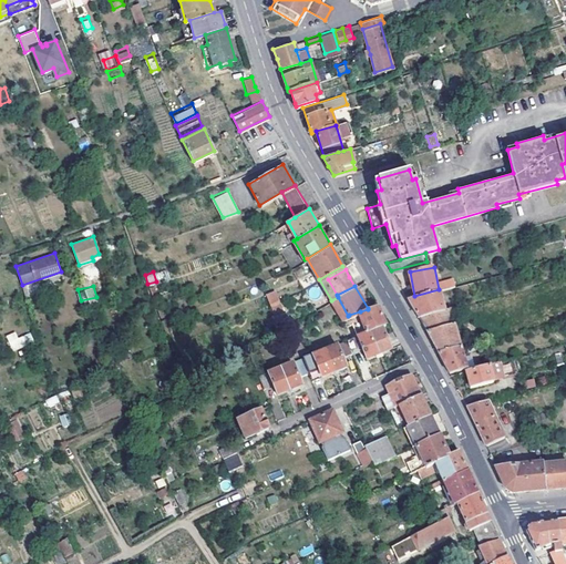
[(274,288),(265,293),(269,303),(278,299),(274,288)]
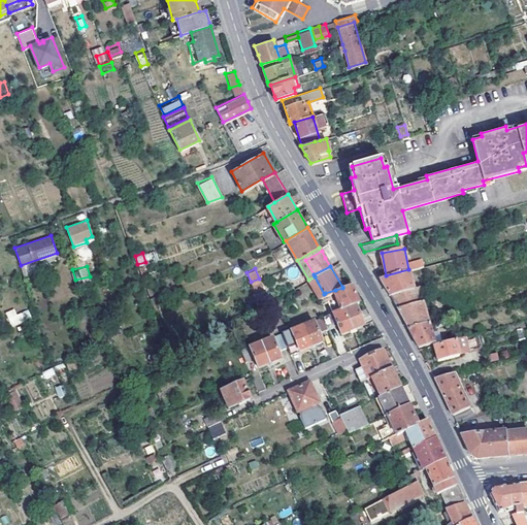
[(389,294),(413,288),(409,269),(408,269),(386,275),(380,277),(387,291),(389,294)]
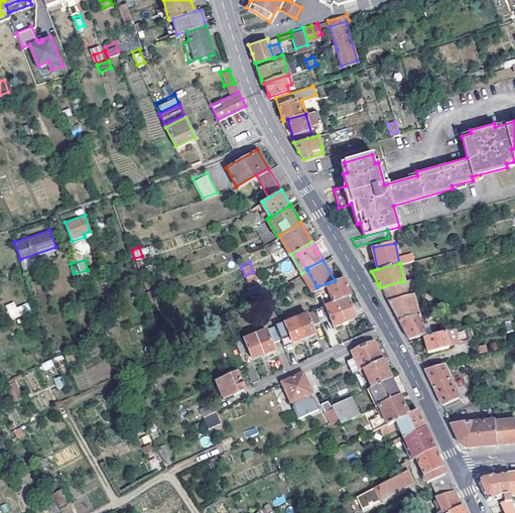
[(316,287),(307,270),(301,273),(311,290),(317,288),(316,287)]
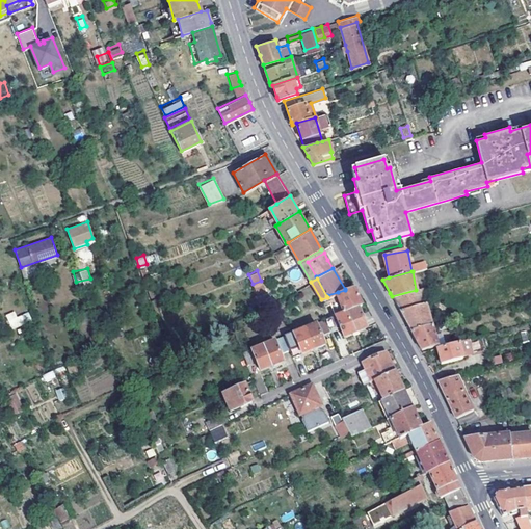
[(261,281),(253,284),(256,292),(264,288),(261,281)]
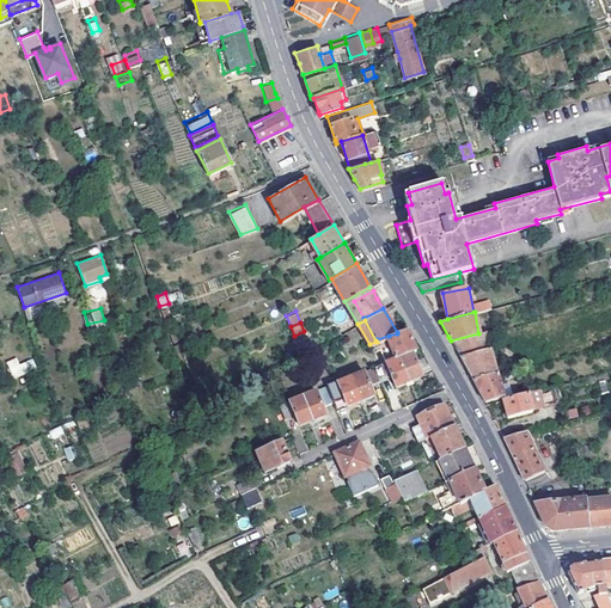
[(397,333),(389,336),(396,355),(397,355),(410,349),(410,350),(415,349),(409,333),(408,329),(397,332),(397,333)]
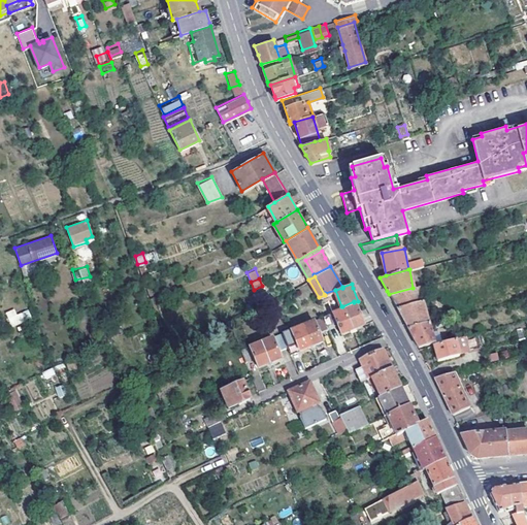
[(428,322),(419,286),(413,288),(389,294),(398,309),(407,327),(428,322)]
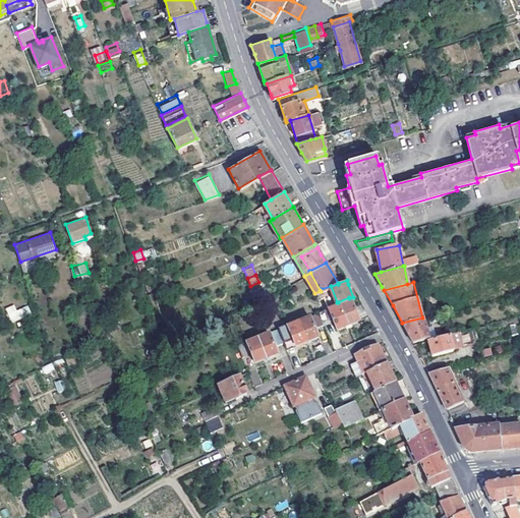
[(349,297),(338,302),(346,324),(358,319),(349,298),(349,297)]
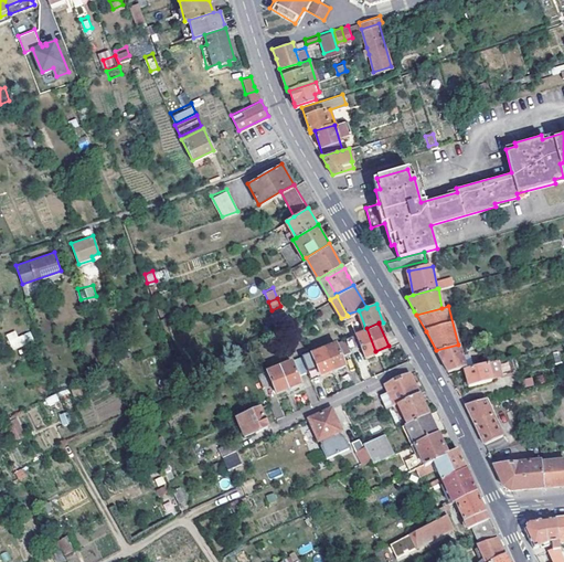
[(16,328),(6,330),(10,345),(33,339),(30,329),(17,332),(16,328)]
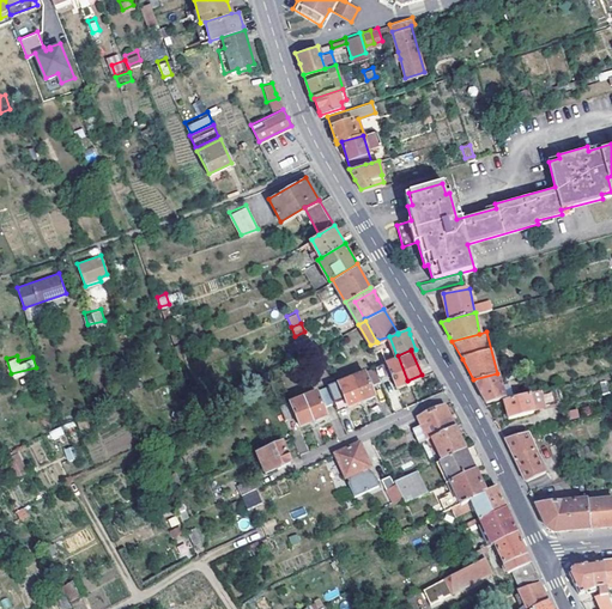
[(397,355),(376,364),(382,377),(391,375),(395,385),(407,381),(398,355),(397,355)]
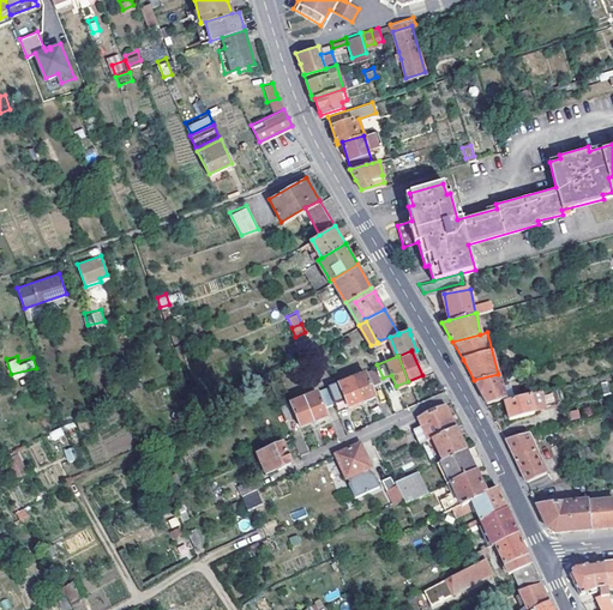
[(373,366),(349,375),(360,400),(373,396),(370,385),(379,380),(373,366)]
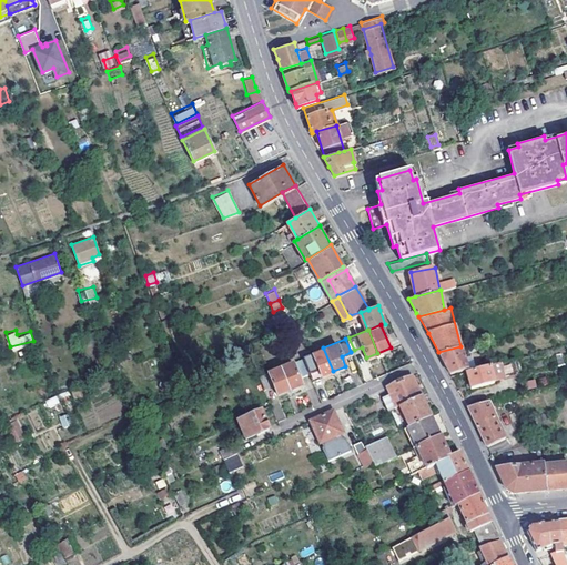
[(484,340),(466,345),(467,350),(485,344),(484,340)]
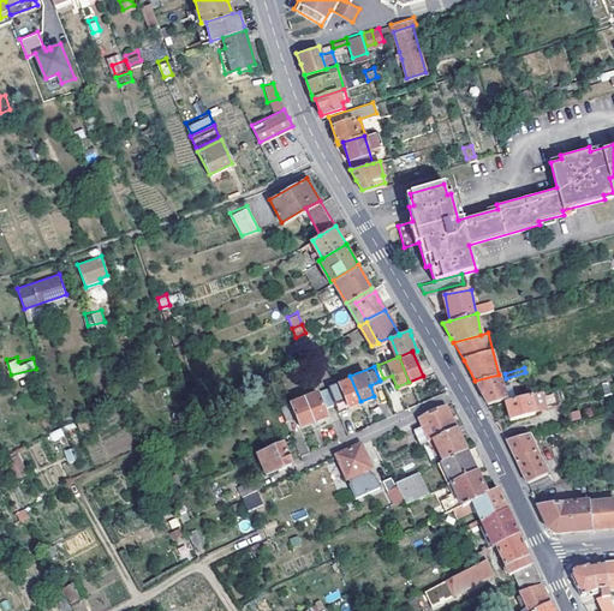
[(484,399),(487,402),(505,397),(504,393),(499,375),(475,381),(484,399)]
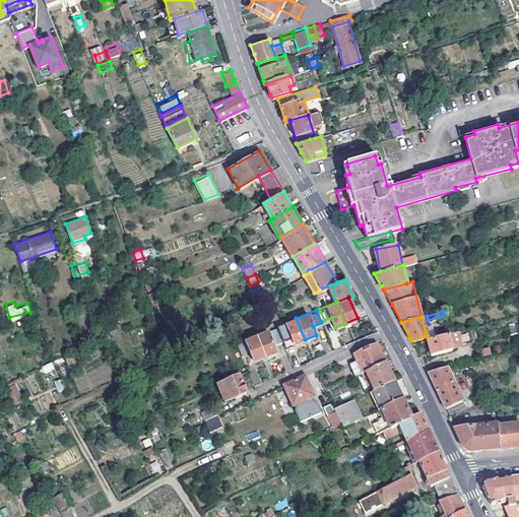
[(294,344),(305,339),(296,318),(284,323),(284,324),(276,327),(281,340),(290,336),(294,344)]
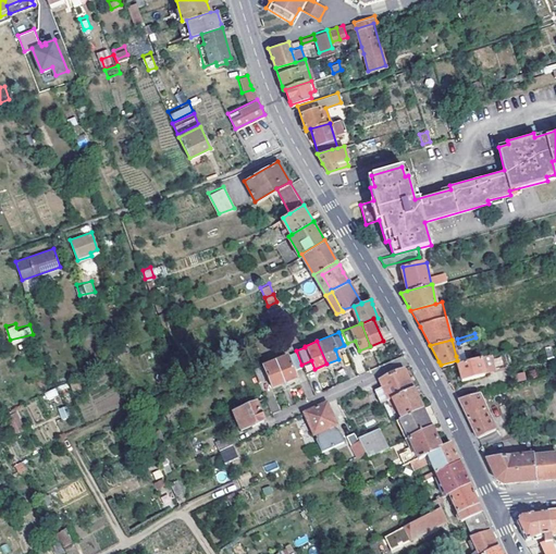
[(110,361),(116,359),(111,343),(104,345),(110,361)]
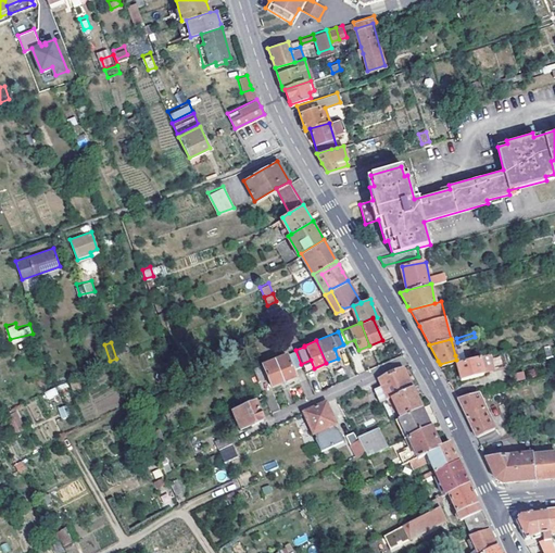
[(294,349),(273,357),(282,380),(294,375),(291,368),(301,364),(295,350),(294,349)]
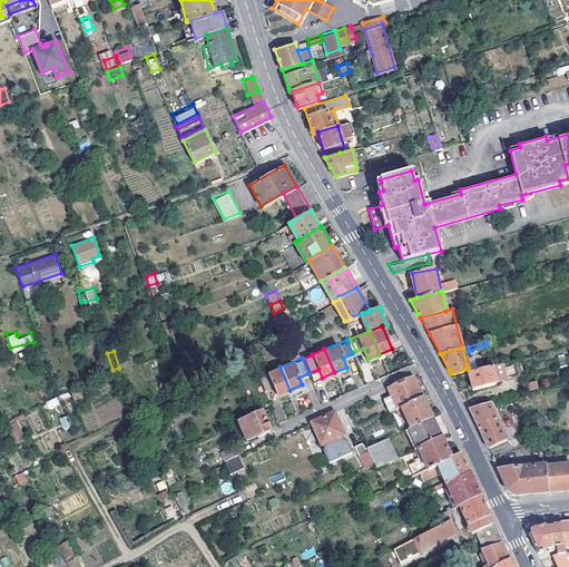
[(471,389),(496,381),(491,364),(466,371),(471,389)]
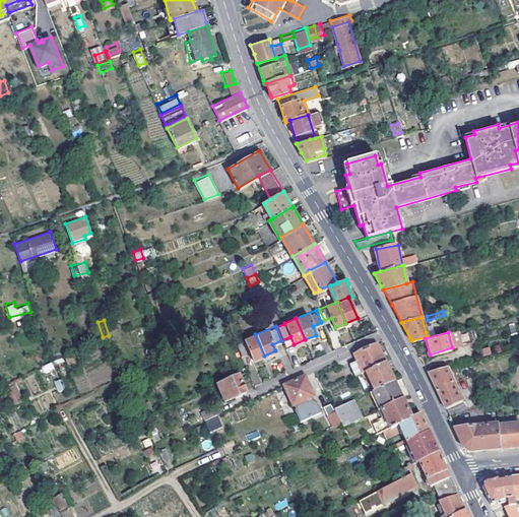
[(247,344),(250,351),(253,361),(264,356),(255,334),(245,339),(236,343),(237,348),(247,344)]
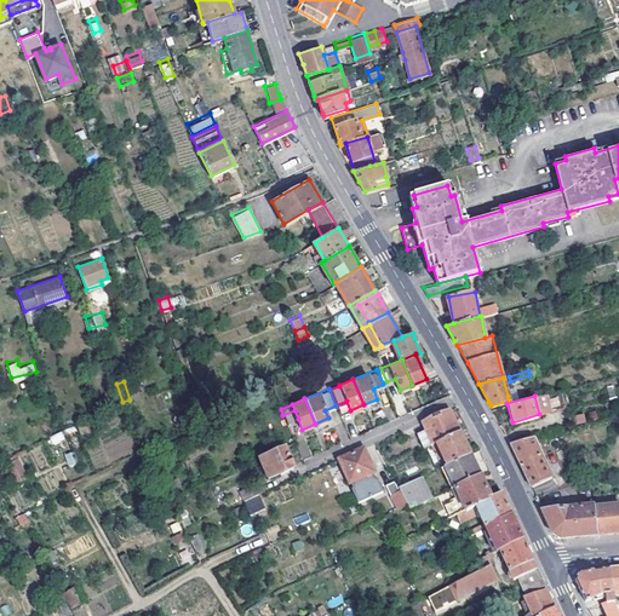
[(416,432),(422,445),(429,443),(435,439),(458,430),(448,407),(422,420),(425,427),(416,432)]
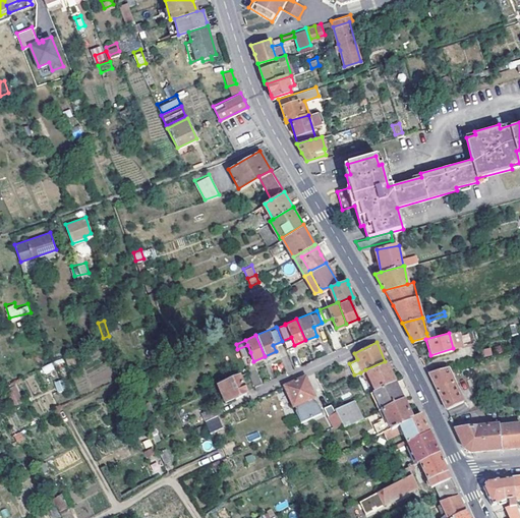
[(385,361),(365,369),(374,389),(394,380),(390,369),(385,361)]
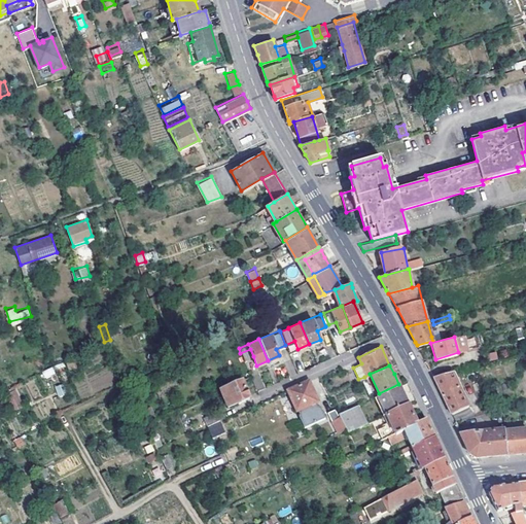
[(433,376),(451,413),(467,405),(455,376),(463,373),(462,369),(433,376)]
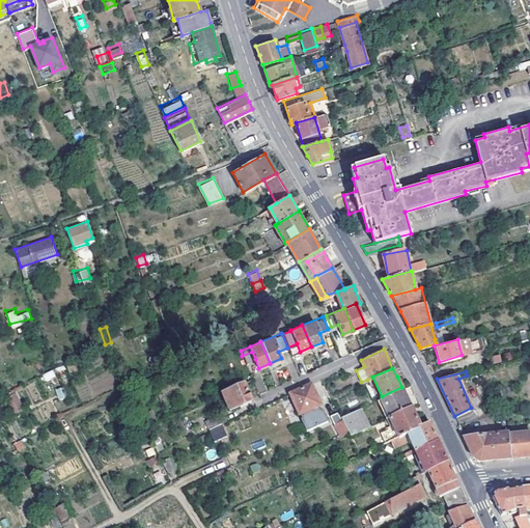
[(367,380),(377,399),(380,397),(382,396),(372,377),(367,380)]
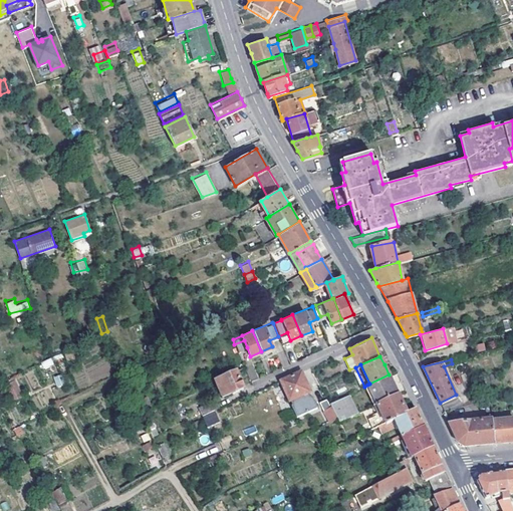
[(213,377),(221,395),(242,386),(235,369),(234,368),(213,377)]
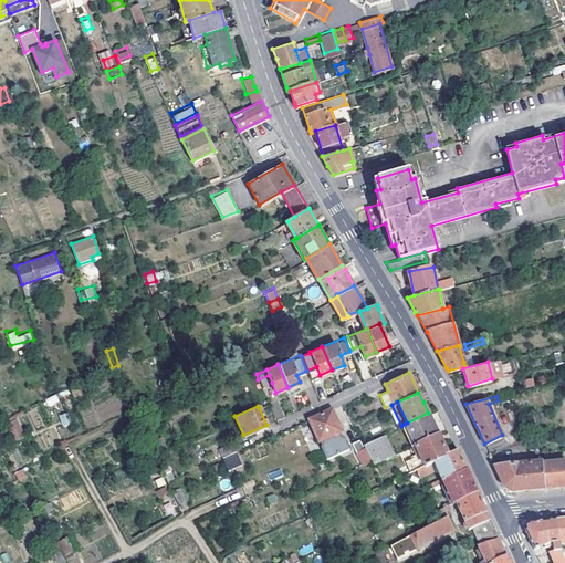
[(341,429),(331,408),(307,418),(318,439),(326,458),(348,447),(343,434),(341,435),(338,430),(341,429)]
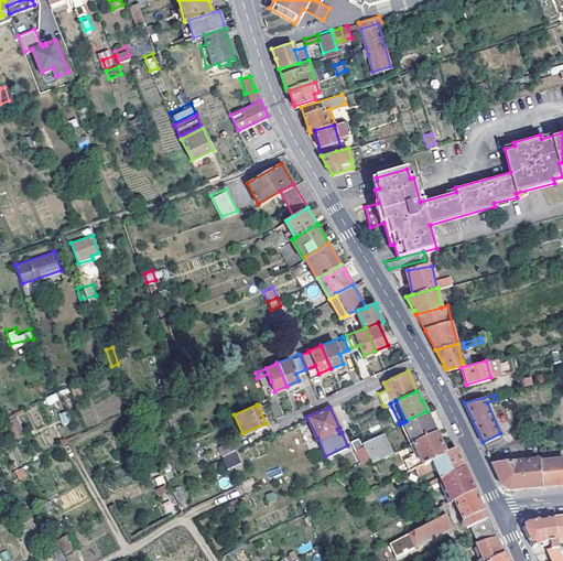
[(66,408),(58,410),(62,421),(69,419),(66,408)]
